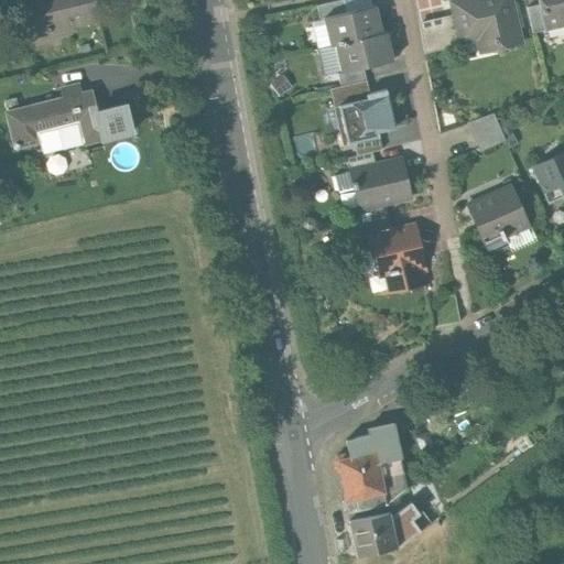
[(343,0),(316,7),(320,19),(323,18),(345,13),(343,0)]
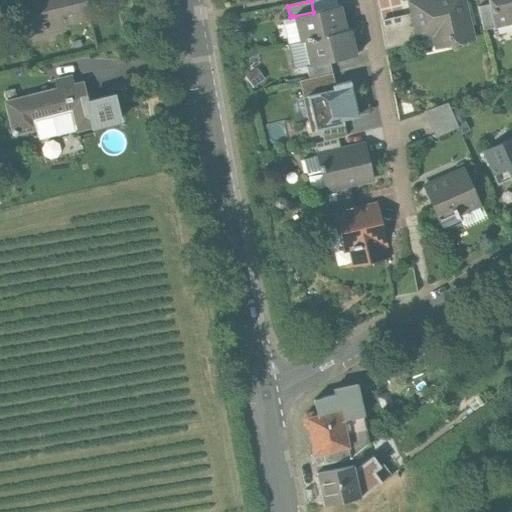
[(461,0),(423,0),(408,4),(411,17),(417,40),(446,34),(448,45),(471,40),(461,0)]
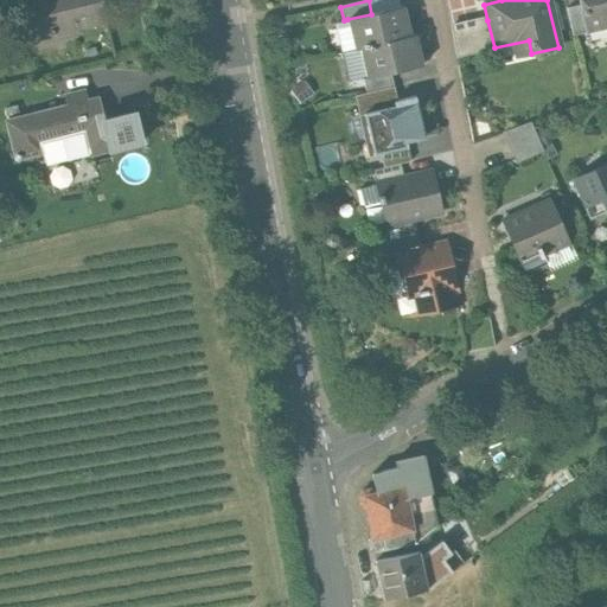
[(606,0),(577,0),(580,6),(585,27),(587,27),(606,21),(606,0)]
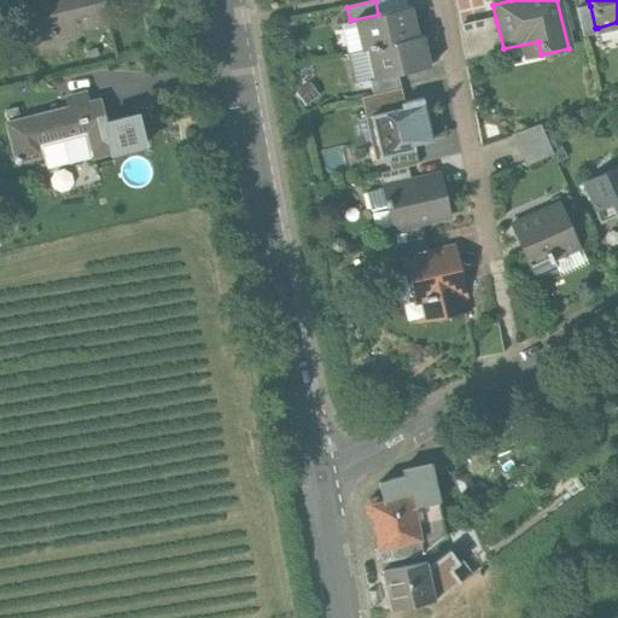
[(590,6),(576,10),(582,38),(599,34),(598,28),(595,28),(590,6)]
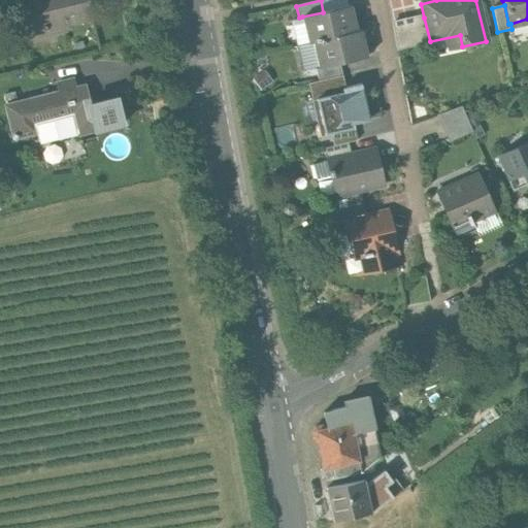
[(323,12),(302,17),(308,43),(312,42),(357,32),(351,6),(323,12)]
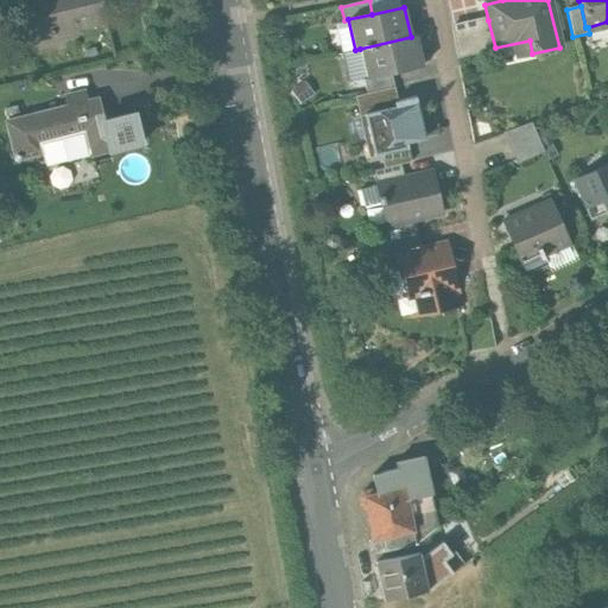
[(488,20),(450,29),(456,57),(495,48),(488,20)]
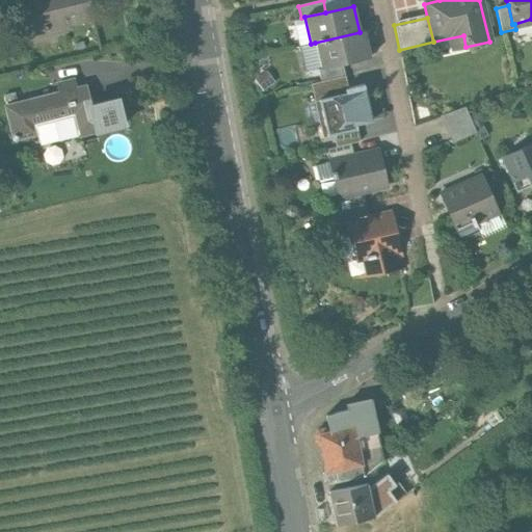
[(360,32),(315,43),(321,69),(342,64),(370,57),(364,31),(360,32)]
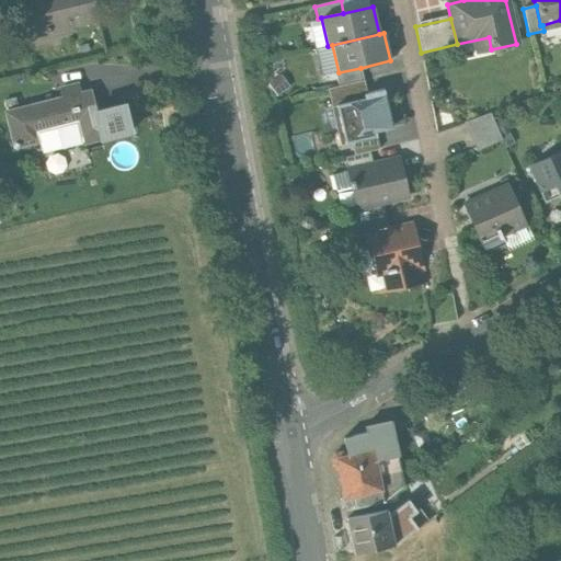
[(339,72),(335,73),(338,87),(364,80),(361,68),(339,72)]
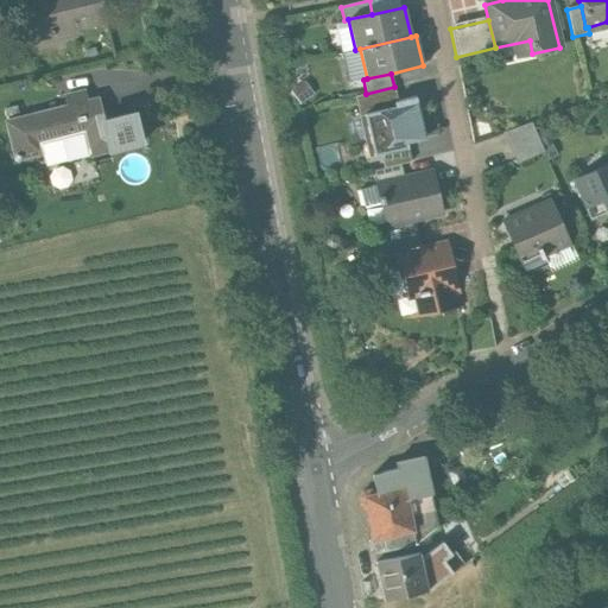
[(394,102),(398,101),(394,87),(366,94),(355,96),(359,116),(363,115),(363,114),(396,107),(394,102)]
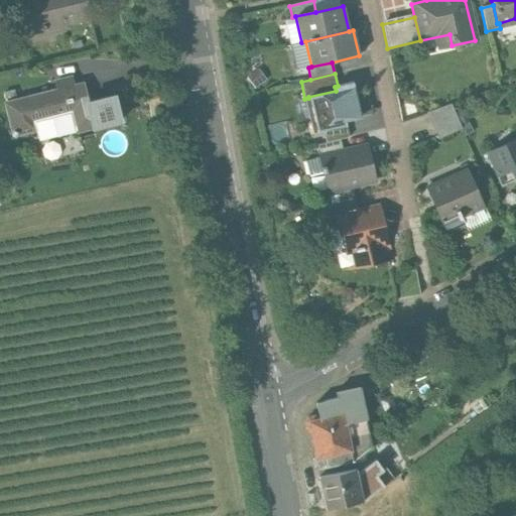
[(336,91),(308,97),(308,98),(317,132),(323,131),(346,125),(345,121),(361,117),(353,83),(338,86),(335,87),(336,91)]
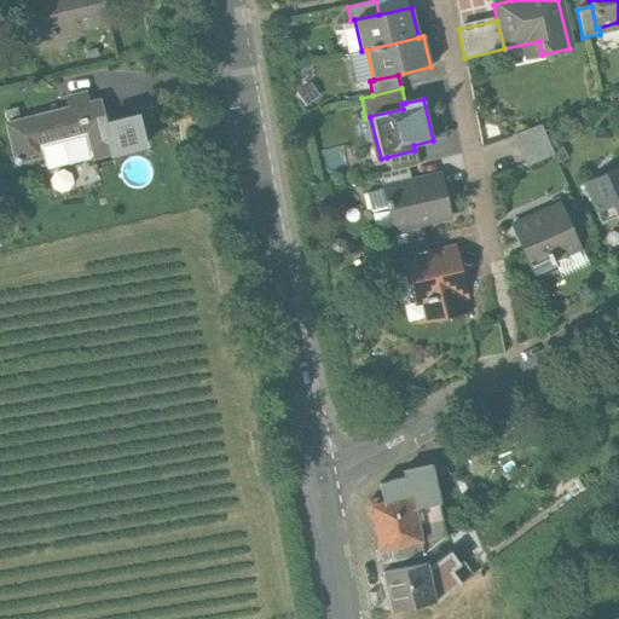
[(100,102),(9,125),(16,157),(13,163),(18,166),(21,161),(44,156),(46,163),(90,152),(91,158),(114,152),(106,123),(100,102)]
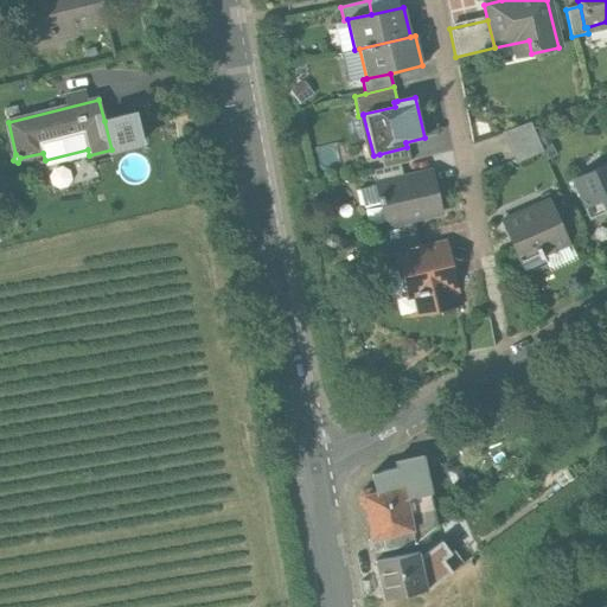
[(134,113),(104,121),(112,149),(141,142),(134,113)]
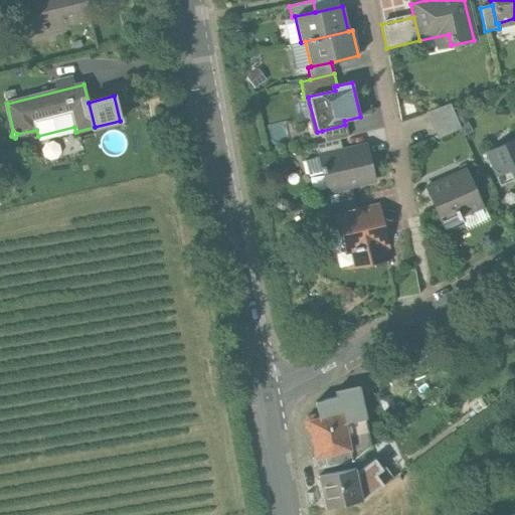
[(450,105),(425,113),(438,139),(460,129),(450,105)]
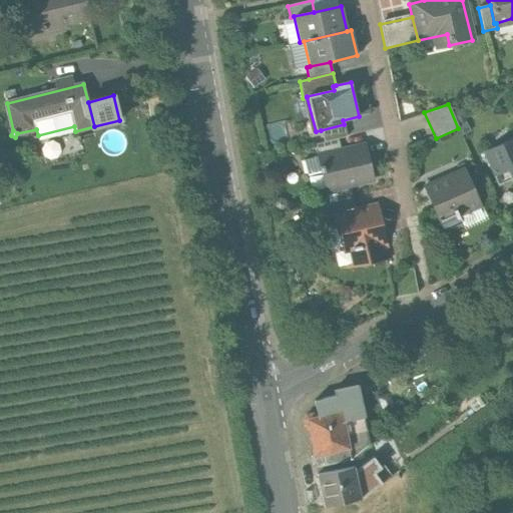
[(347,136),(344,124),(321,130),(324,141),(337,138),(347,136)]
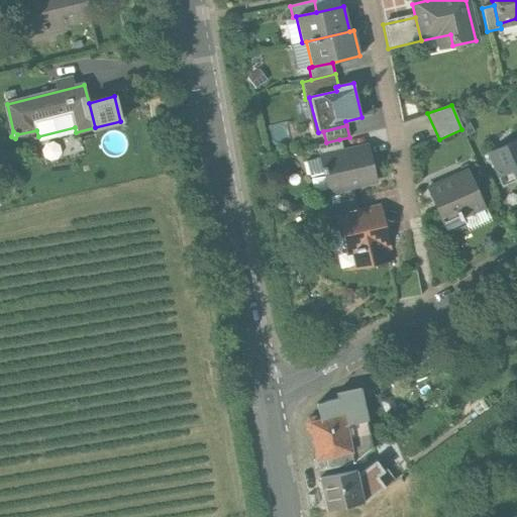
[(516,138),(487,152),(501,186),(514,180),(516,188),(516,138)]
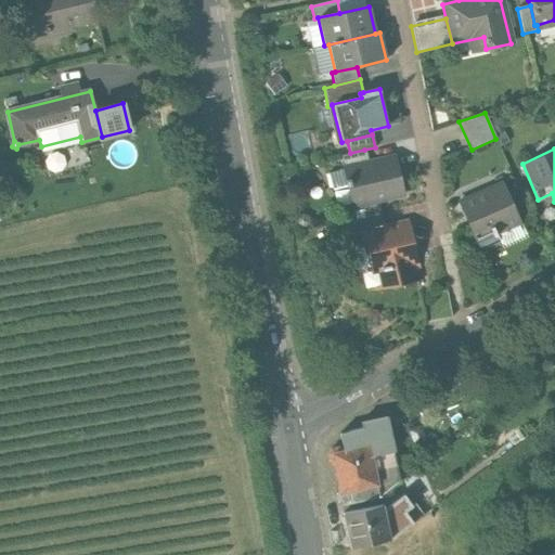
[(350,153),(339,155),(343,169),(368,164),(364,150),(350,153)]
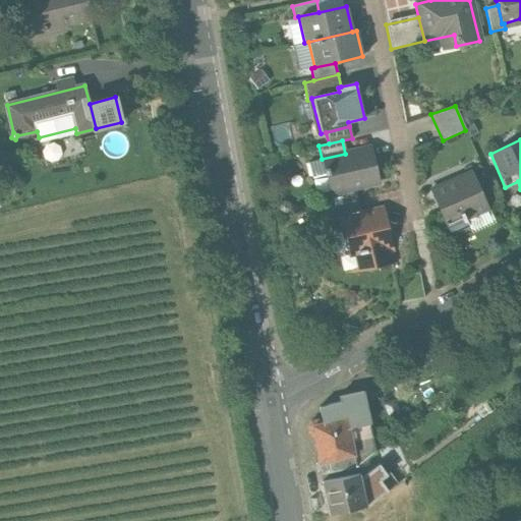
[(345,154),(322,159),(308,162),(311,176),(325,173),(330,193),(379,182),(370,148),(345,154)]
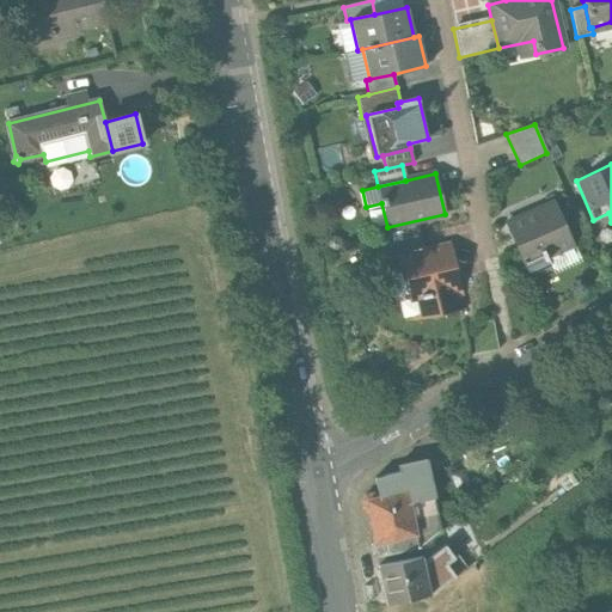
[(552,202),(506,224),(522,259),(539,252),(543,258),(571,245),(552,202)]
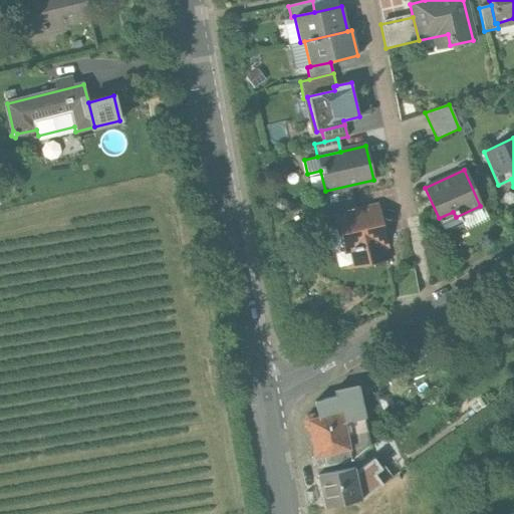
[(350,197),(325,203),(328,219),(335,217),(335,216),(353,212),(350,197)]
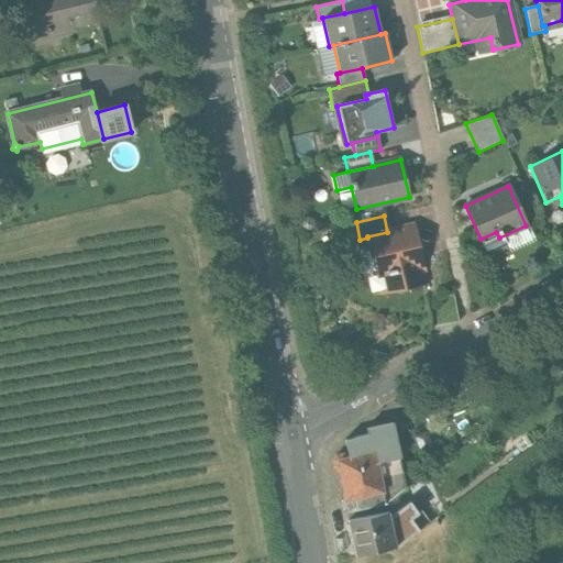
[(387,232),(367,236),(367,238),(378,279),(385,278),(388,293),(421,285),(412,246),(417,245),(412,227),(387,232)]
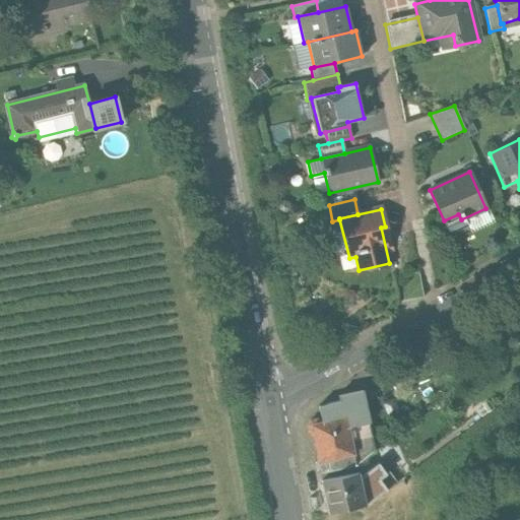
[(362,390),(338,396),(340,401),(319,406),(322,423),(318,419),(310,421),(307,427),(309,435),(314,437),(319,461),(327,460),(329,471),(356,465),(376,450),(362,390)]
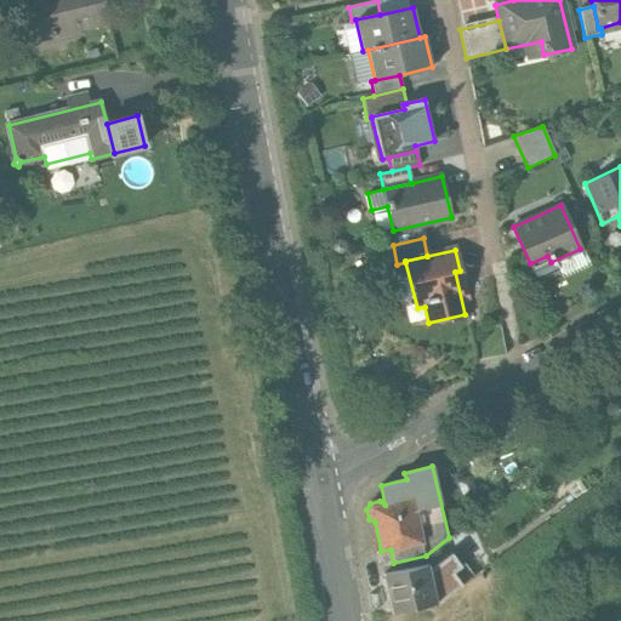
[(467,550),(450,553),(457,587),(472,576),(467,550)]
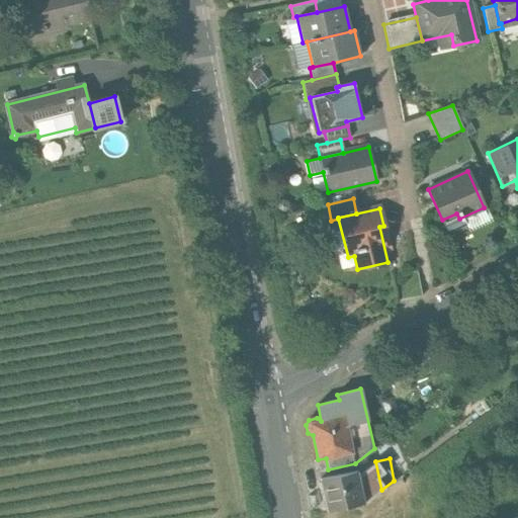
[(356,471),(321,479),(327,511),(363,503),(356,471)]
